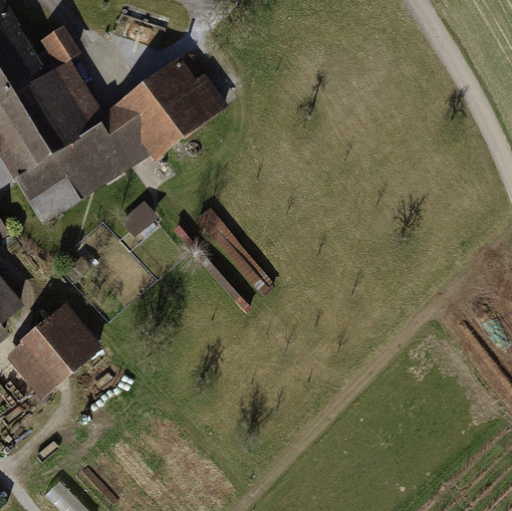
[(0,0),(0,157),(45,223),(148,153),(153,160),(229,107),(191,50),(100,111),(66,61),(80,51),(61,24),(38,40),(50,57),(40,64),(15,27),(19,24),(2,0),(0,0)]
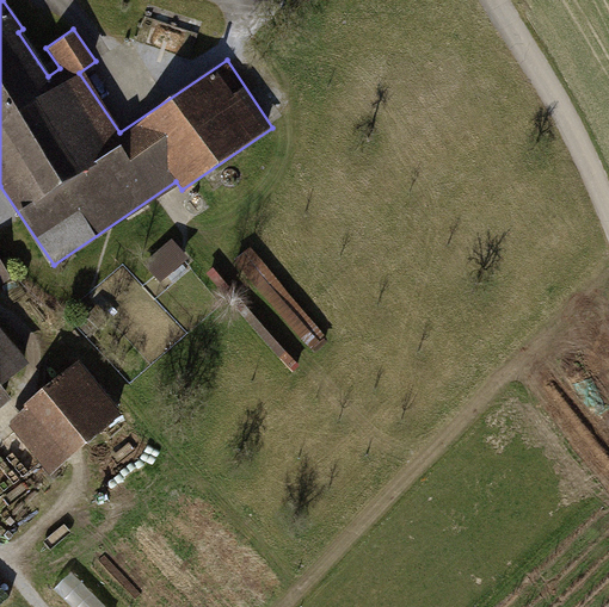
[(189,258),(170,236),(141,261),(160,283),(189,258)]
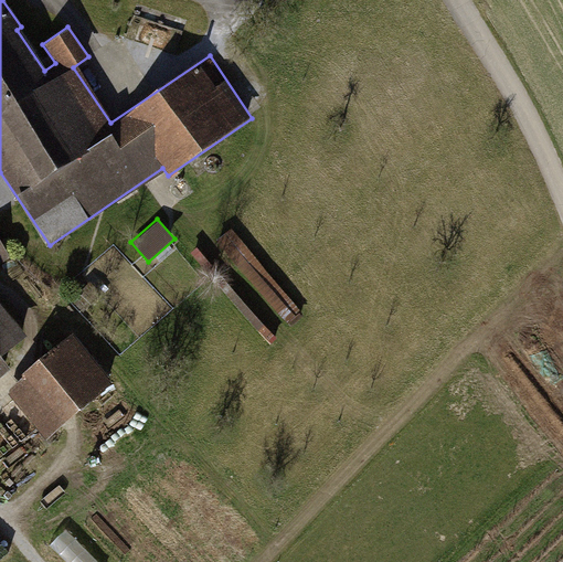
[(286,322),(301,310),(230,226),(215,240),(286,322)]
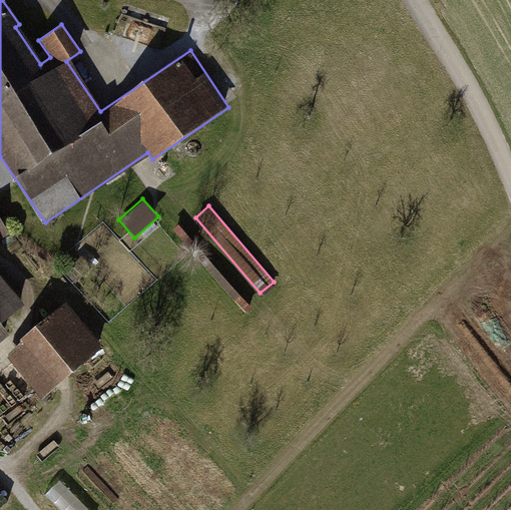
[(0,236),(8,231),(0,219),(0,236)]
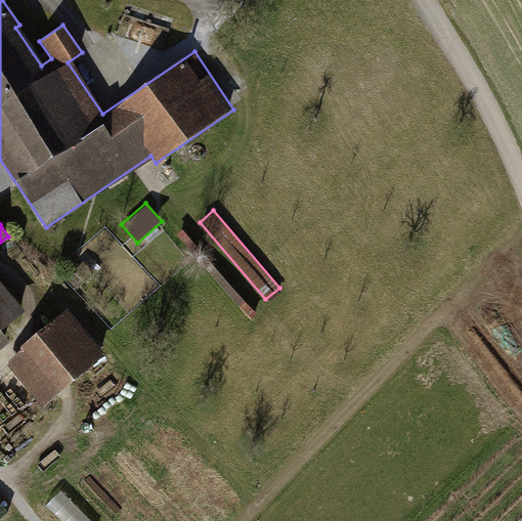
[(255,312),(181,228),(174,234),(249,318),(255,312)]
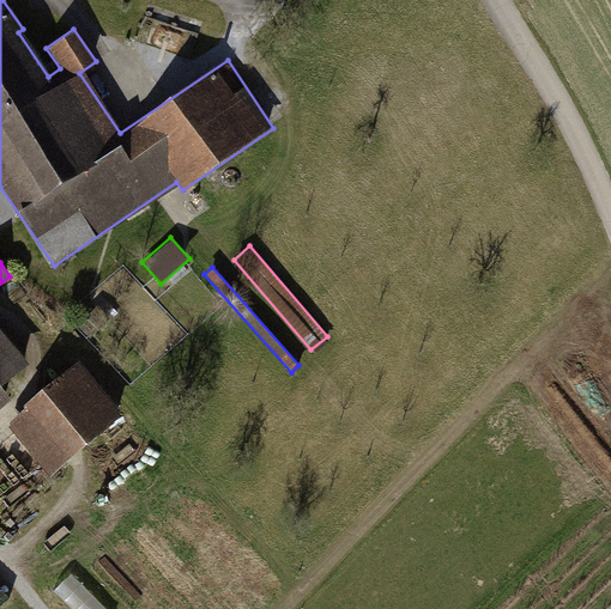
[(0,407),(7,401),(0,393),(0,387),(28,366),(0,332),(0,407)]
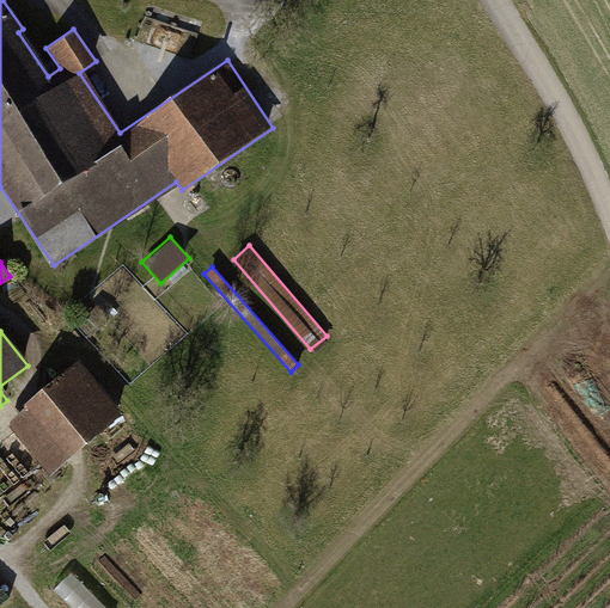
[(23,410),(7,423),(52,476),(90,443),(97,453),(130,425),(78,361),(20,407),(23,410)]
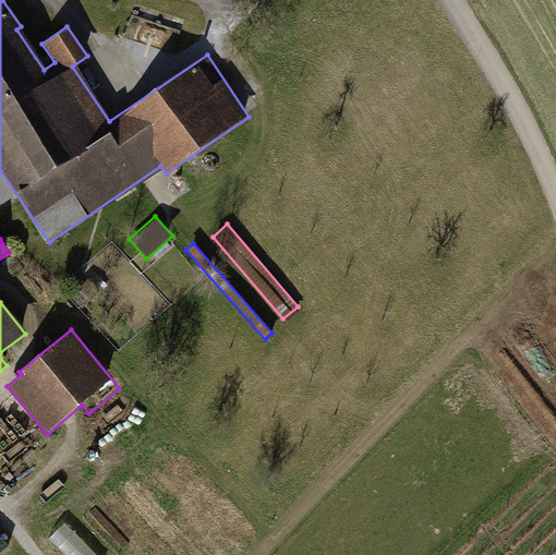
[(55,538),(70,554),(97,554),(70,525),(55,538)]
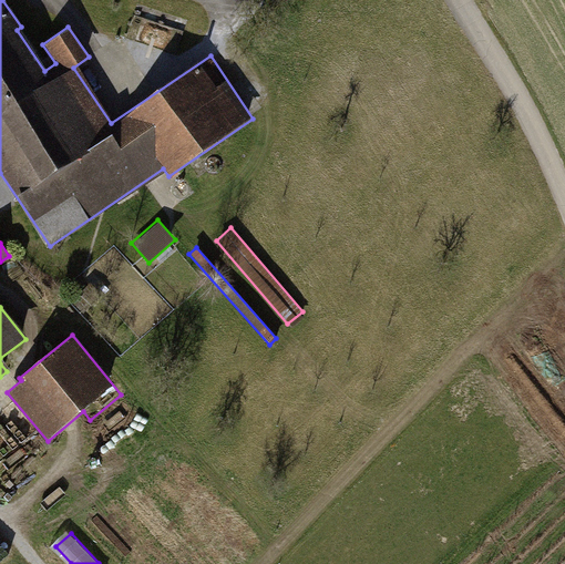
All buildings are outlined.
